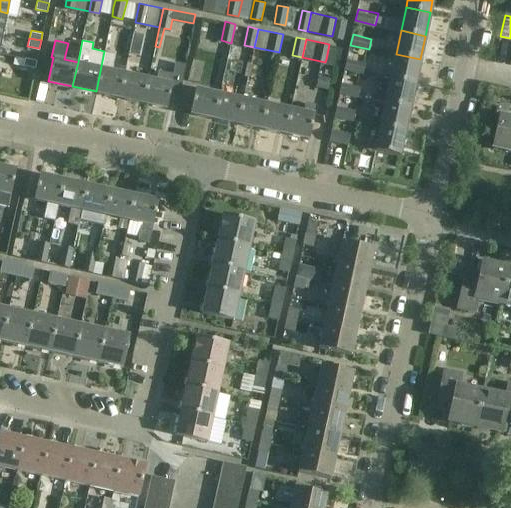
[(115,53),(104,51),(96,91),(119,96),(125,72),(111,69),(115,53)]
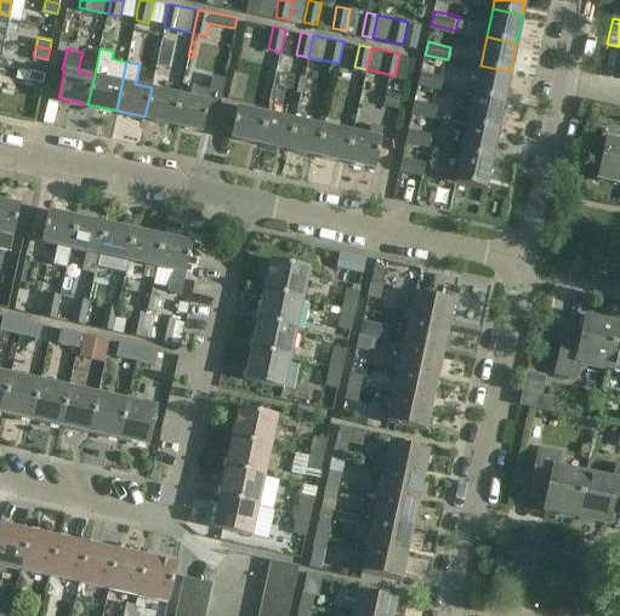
[(475,95),(504,101),(510,72),(481,66),(475,95)]
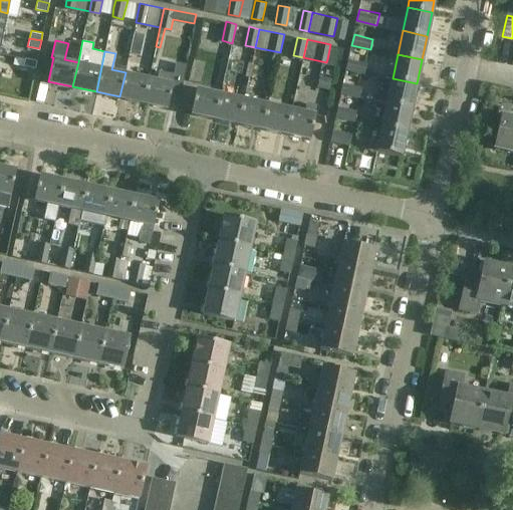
[(25,56),(23,65),(35,67),(37,59),(25,56)]
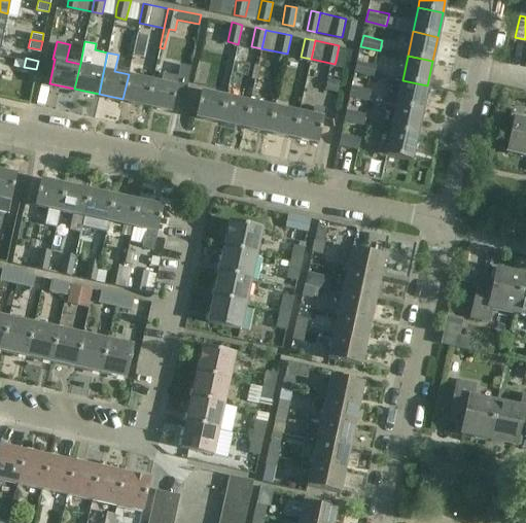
[(358,59),(355,70),(375,75),(377,64),(358,59)]
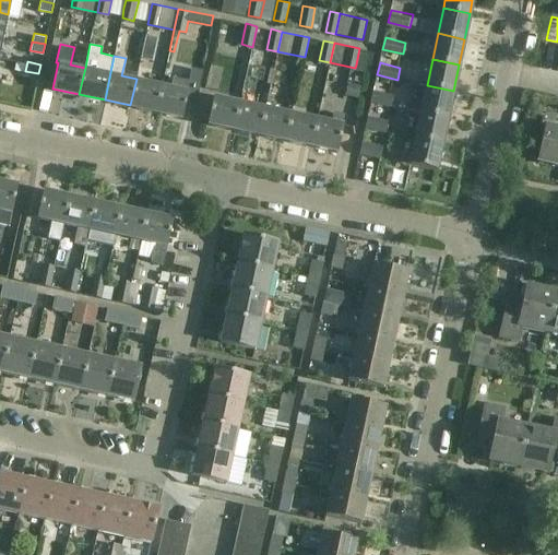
[(162,84),(156,111),(182,117),(187,95),(198,97),(203,69),(192,67),(189,79),(174,75),(170,86),(162,84)]
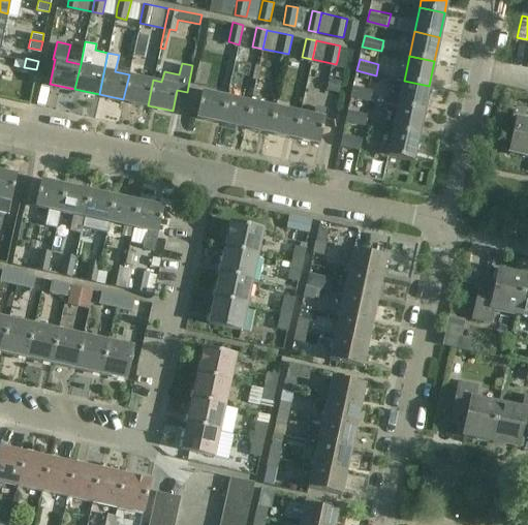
[(129,74),(123,99),(148,105),(153,80),(129,74)]
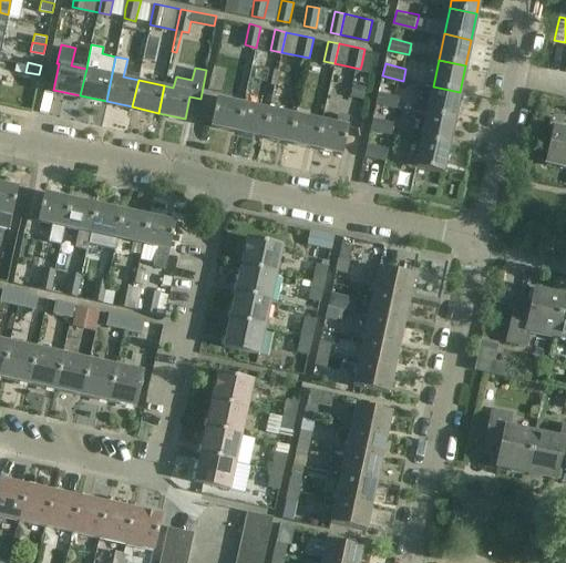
[(353,82),(351,95),(363,99),(367,85),(353,82)]
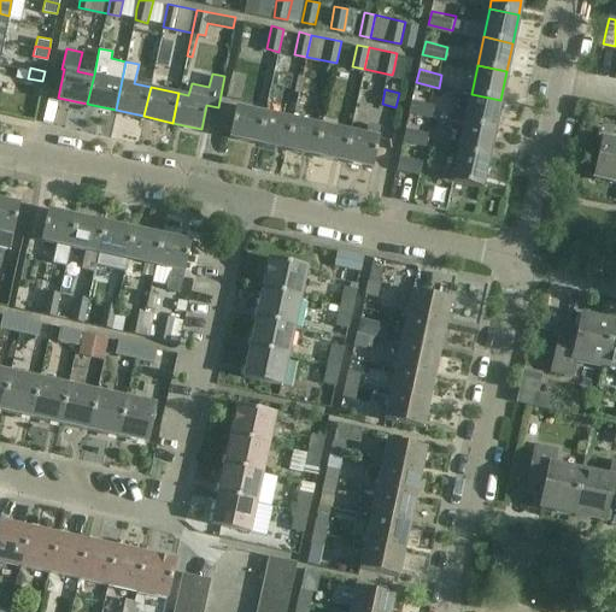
[(500,100),(471,94),(468,109),(457,107),(453,106),(450,118),(465,123),(494,129),(500,100)]
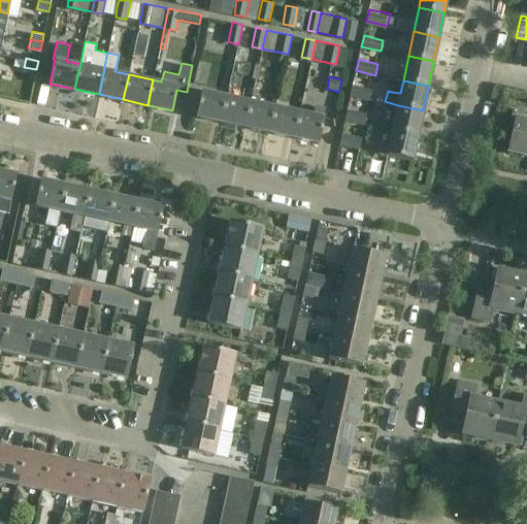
[(353,84),(351,95),(370,99),(371,88),(353,84)]
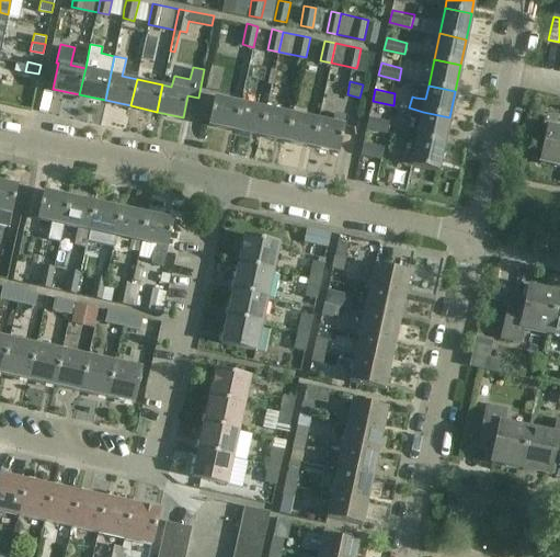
[(215,95),(214,101),(208,123),(235,128),(241,101),(215,95)]
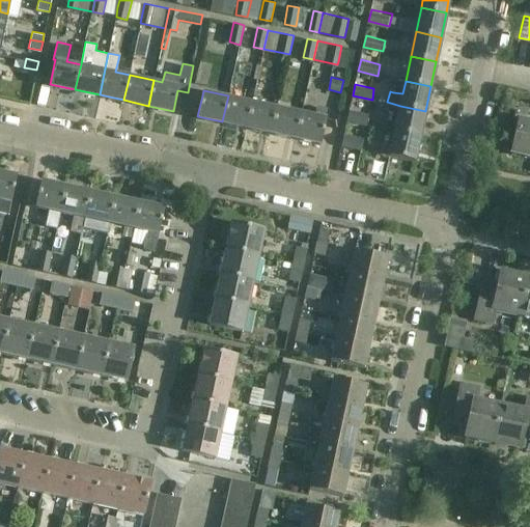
[(228,95),(222,121),(247,127),(252,101),(228,95)]
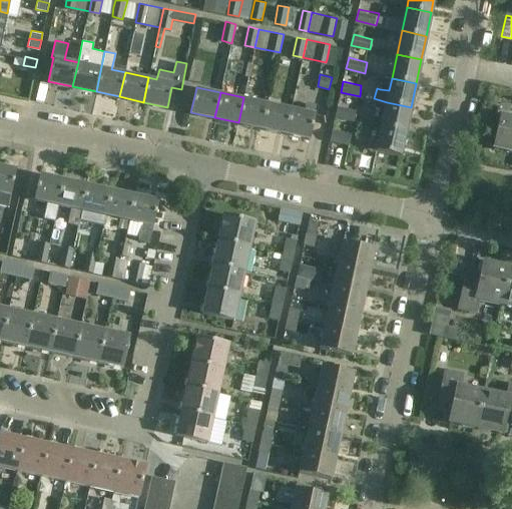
[(243,97),(238,122),(263,127),(268,102),(243,97)]
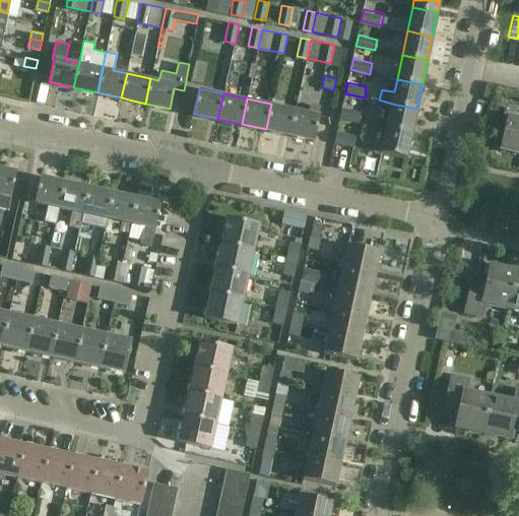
[(296,109),(289,134),(314,139),(322,105),(311,103),(309,112),(296,109)]
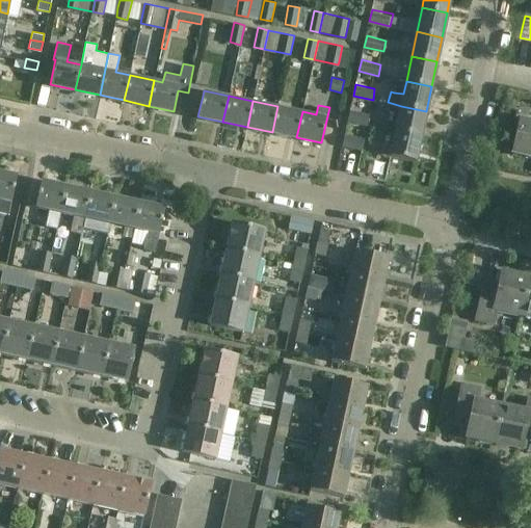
[(277,106),(272,132),(296,137),(302,111),(277,106)]
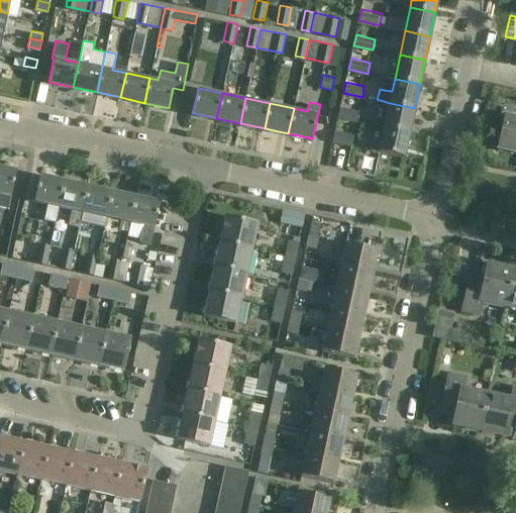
[(385,126),(409,132),(414,108),(390,103),(385,126)]
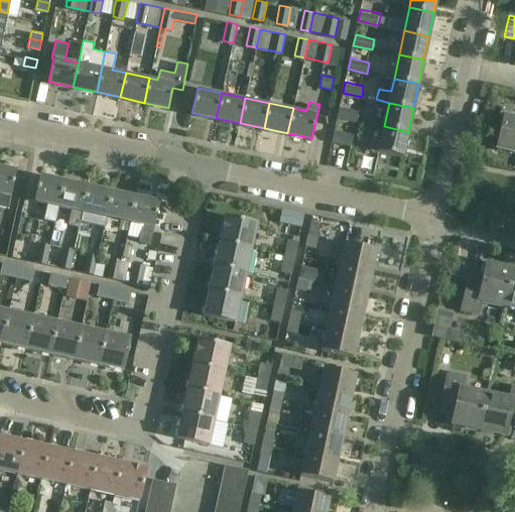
[(340,106),(338,117),(357,121),(359,110),(340,106)]
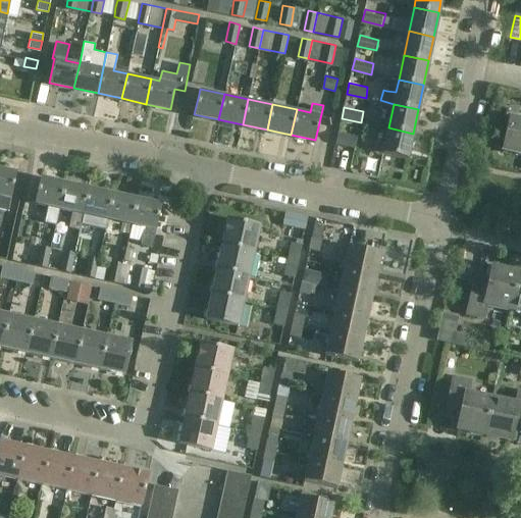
[(520,117),(510,114),(502,149),(520,153),(520,117)]
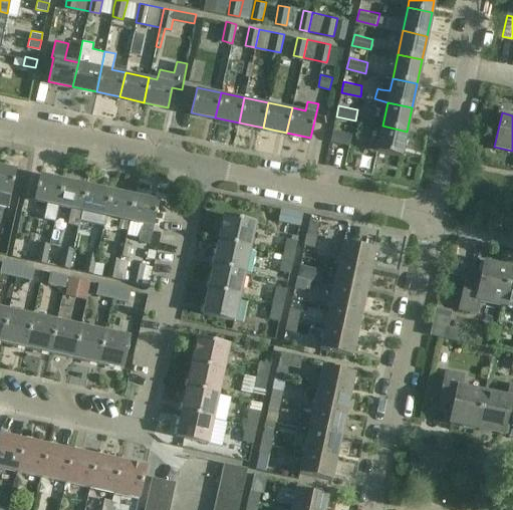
[(407,132),(382,125),(379,138),(371,136),(369,148),(402,155),(407,132)]
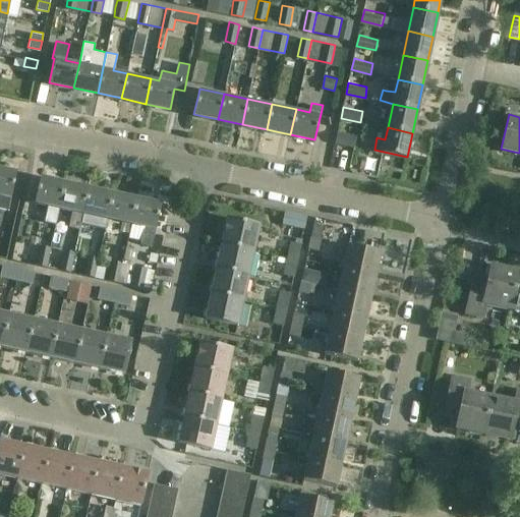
[(338,131),(335,141),(354,146),(356,135),(338,131)]
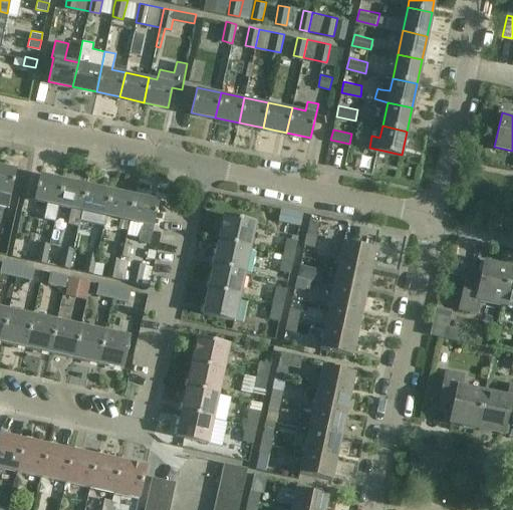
[(0,165),(0,204),(8,206),(16,169),(0,165)]
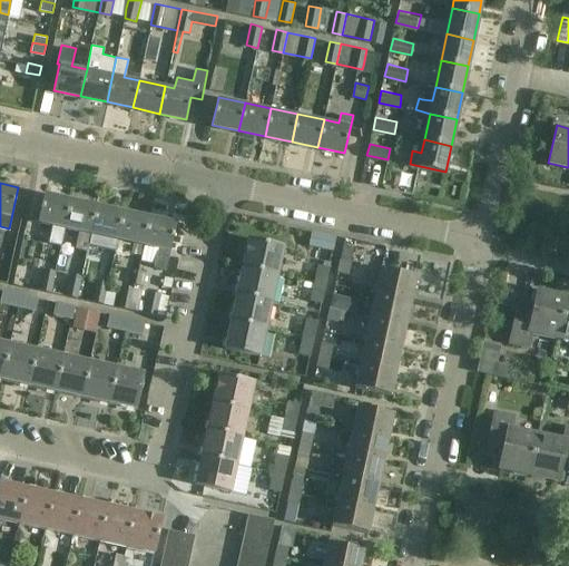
[(45,193),(38,222),(54,225),(50,241),(61,243),(66,227),(65,227),(70,198),(45,193)]
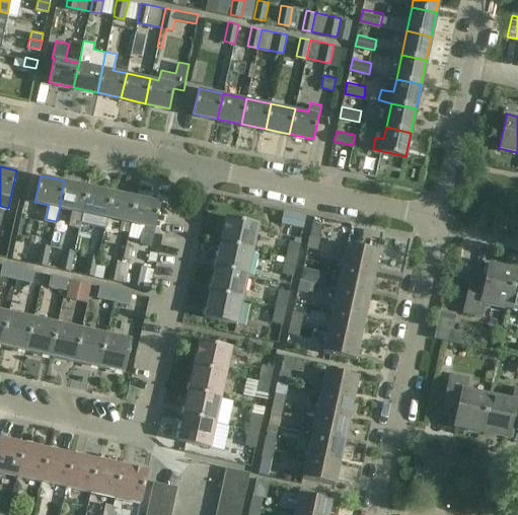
[(59,207),(60,207),(72,210),(69,224),(80,226),(83,212),(82,212),(88,186),(64,180),(59,207)]
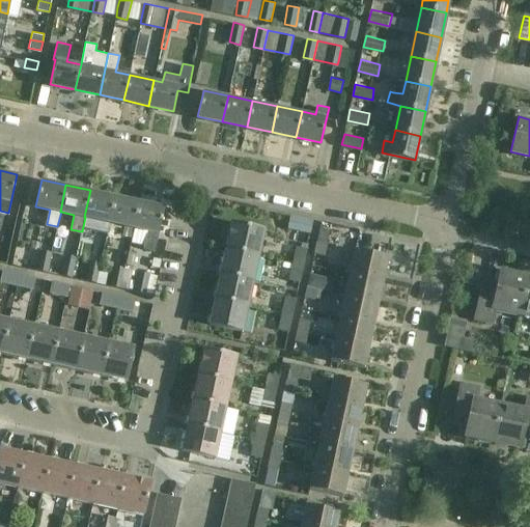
[(84,217),(85,217),(109,222),(115,196),(90,190),(84,217)]
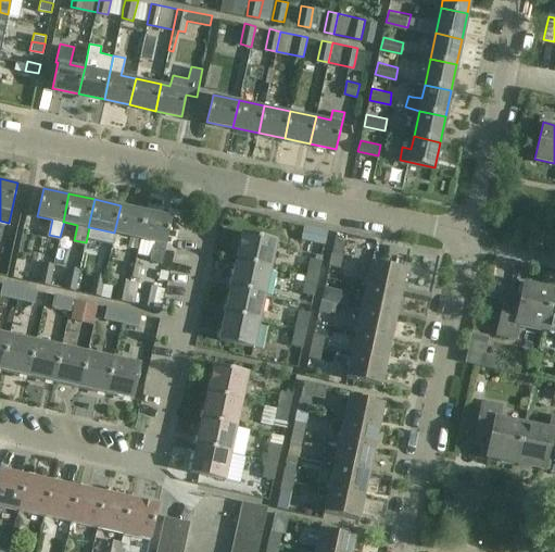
[(121,205),(114,233),(130,236),(128,246),(138,248),(140,238),(147,211),(121,205)]
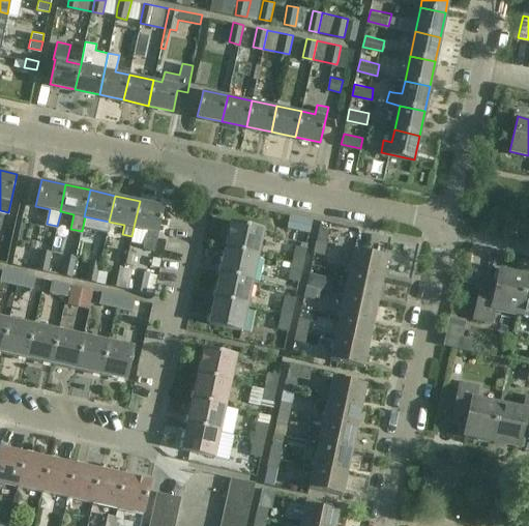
[(140,201),(134,227),(147,230),(143,245),(155,249),(164,206),(140,201)]
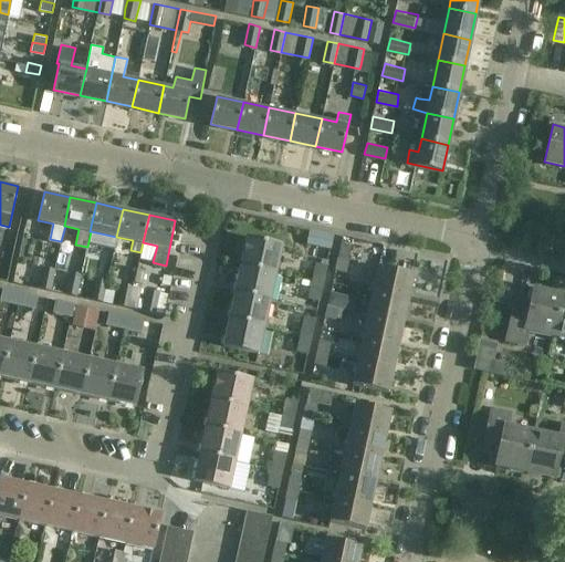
[(331,248),(334,233),(311,228),(307,242),(331,248)]
